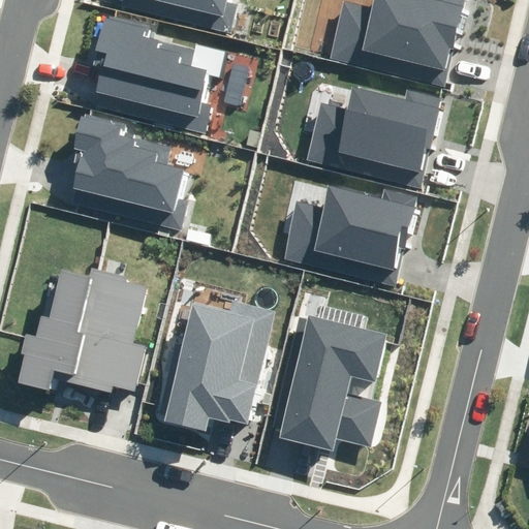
[(124,0),(123,9),(231,32),(239,2),(230,0),(124,0)]
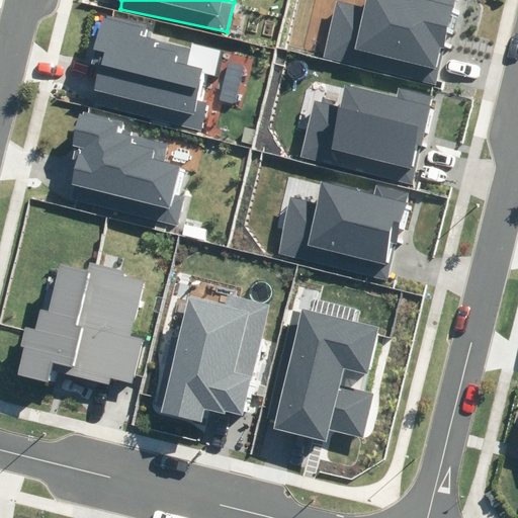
[(335,0),(323,60),(436,85),(455,0),(367,0),(366,6),(338,0),(335,0)]
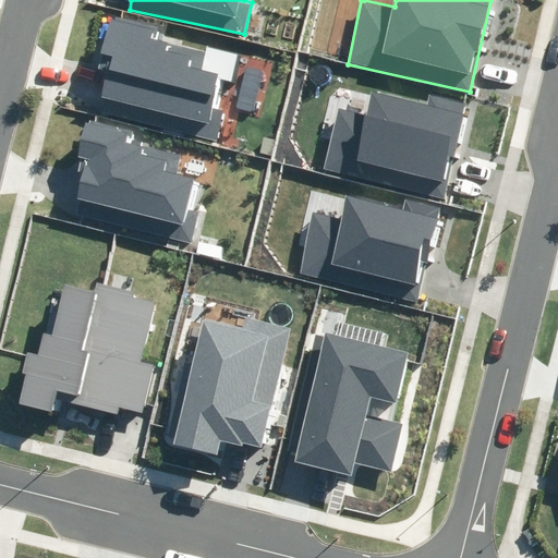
[(99,111),(217,142),(225,111),(213,108),(220,77),(202,73),(207,53),(160,41),(162,31),(111,17),(102,55),(113,58),(99,111)]
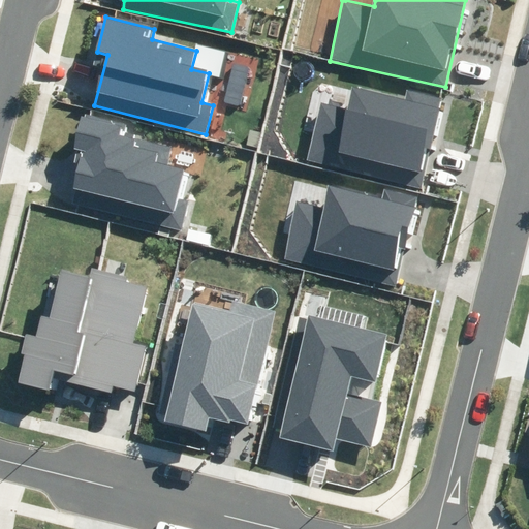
[(307,161),(422,188),(443,96),(408,88),(405,99),(352,87),(347,110),(320,103),(307,161)]
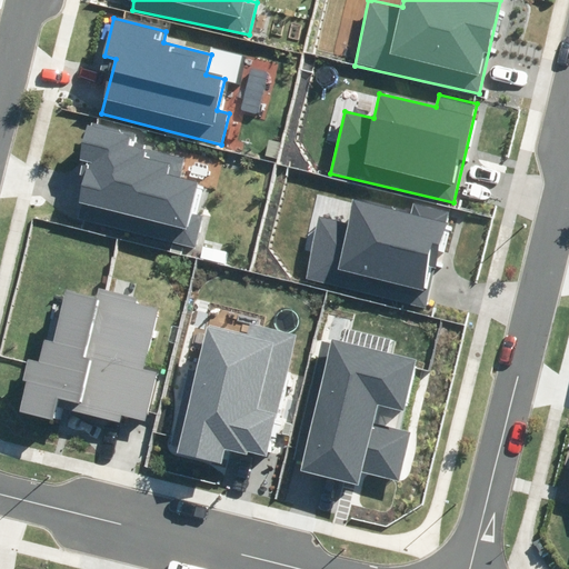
[(75,219),(196,248),(203,216),(191,212),(198,183),(180,179),(186,156),(133,142),(136,135),(89,123),(81,160),(89,161),(75,219)]
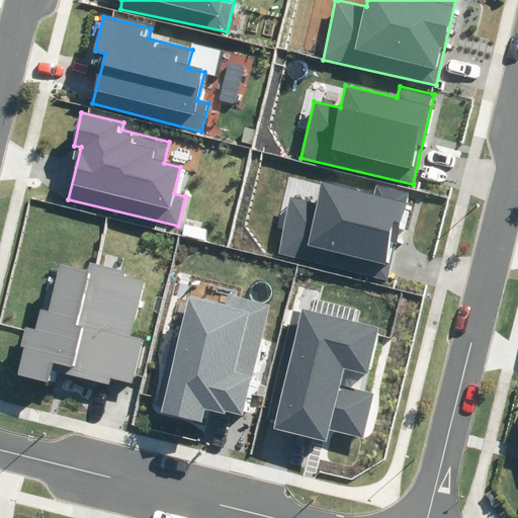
[(292,196),(279,252),(391,279),(412,194),(374,184),(372,194),(323,182),(318,202),(292,196)]
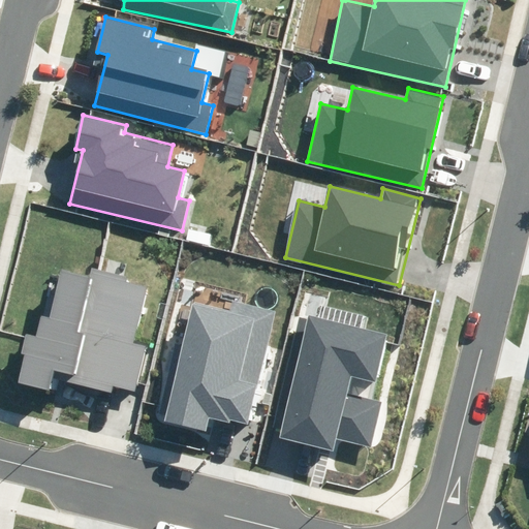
[(113,385),(136,392),(148,347),(132,343),(147,287),(127,282),(128,278),(93,269),(91,278),(61,271),(49,318),(40,316),(35,339),(25,336),(21,353),(25,354),(18,384),(49,392),(54,371),(66,374),(65,380),(112,392),(113,385)]
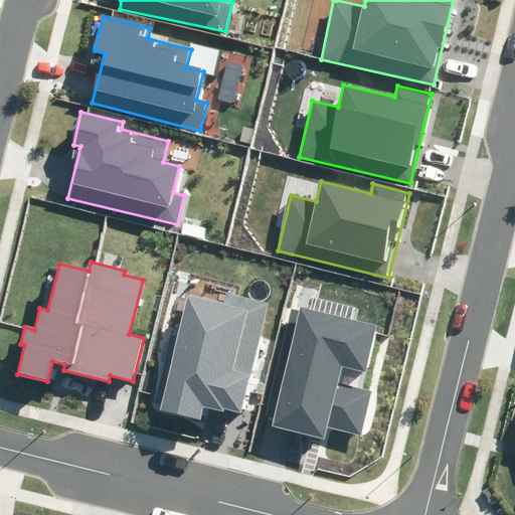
[(224,408),(242,412),(269,303),(226,293),(223,303),(188,295),(160,411),(197,420),(200,408),(223,413),(224,408)]
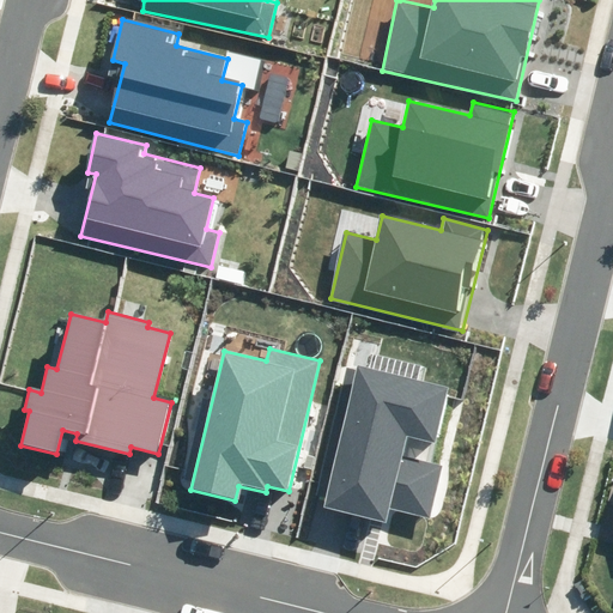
[(389,508),(431,517),(443,467),(400,456),(405,436),(436,444),(450,387),(358,364),(357,370),(346,368),(314,496),(328,499),(325,509),(386,523),(389,508)]
